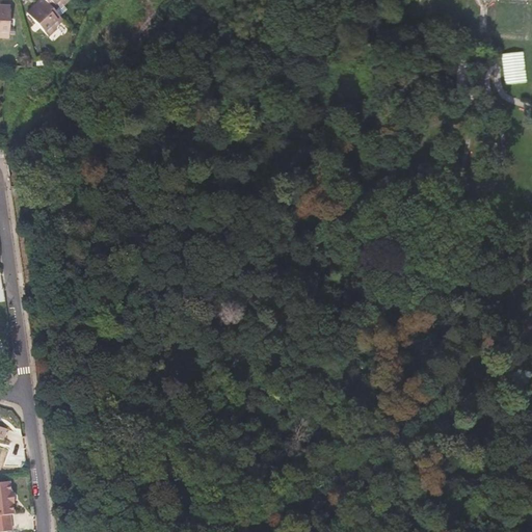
[(54,10),(44,0),(40,0),(26,14),(45,33),(48,37),(57,29),(56,27),(63,21),(54,10)]
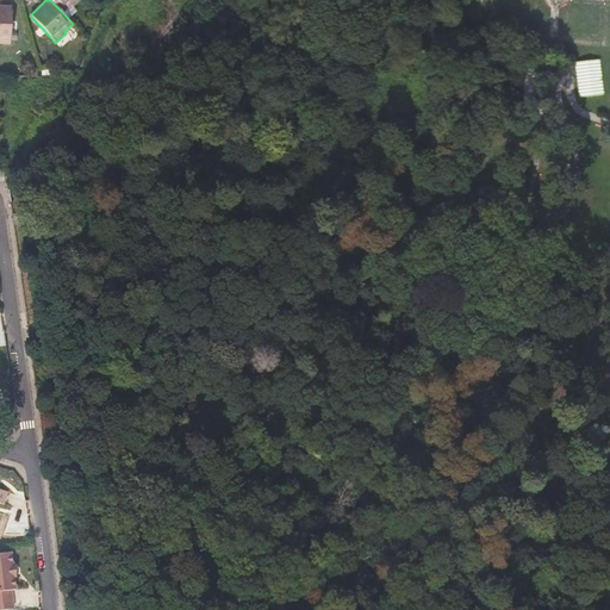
[(50,0),(62,12),(70,5),(73,7),(79,0),(50,0)]
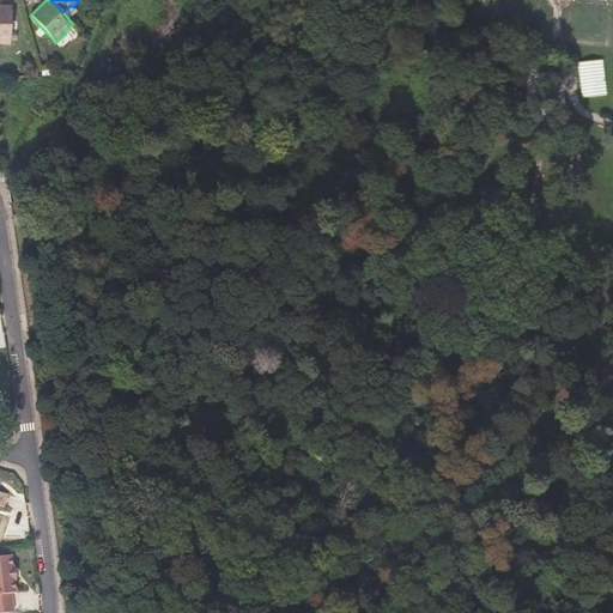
[(11,38),(12,7),(0,6),(0,43),(10,44),(11,38)]
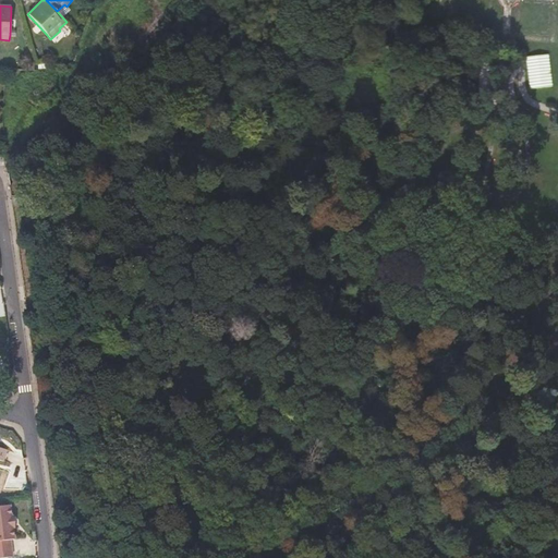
[(528,56),(529,87),(550,86),(549,55),(528,56)]
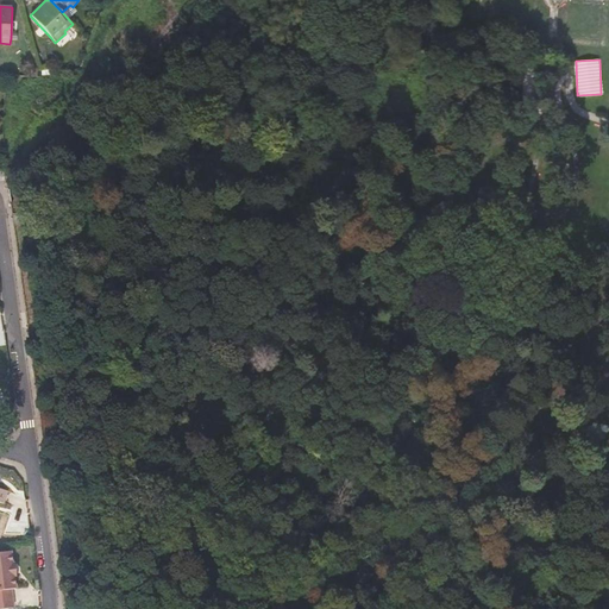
[(13,563),(12,564),(10,551),(0,552),(0,608),(13,608),(11,590),(16,589),(13,577),(16,576),(13,563)]
